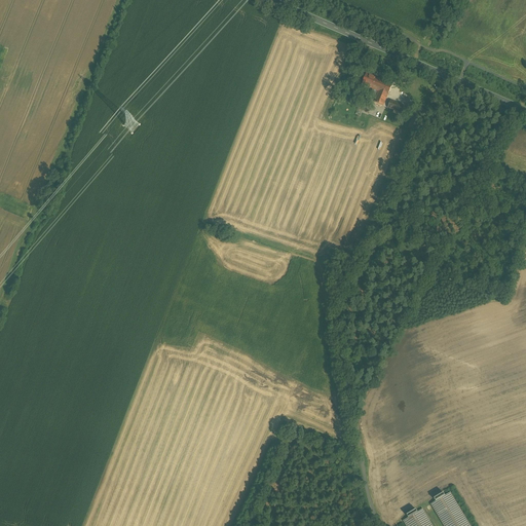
[(383,81),(367,74),(362,85),(378,92),(383,81)]
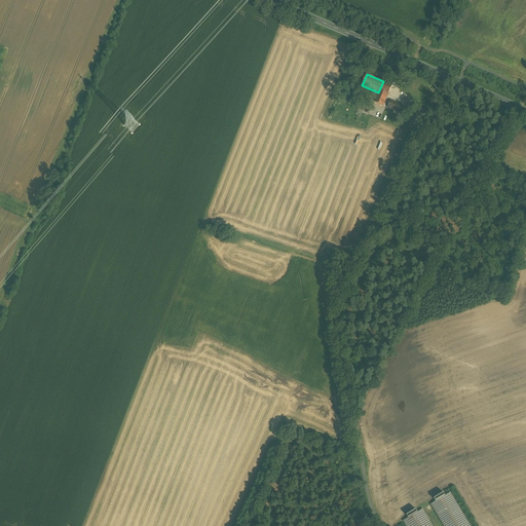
[(392,85),(383,81),(378,92),(374,103),(383,107),(387,96),(388,96),(392,85)]
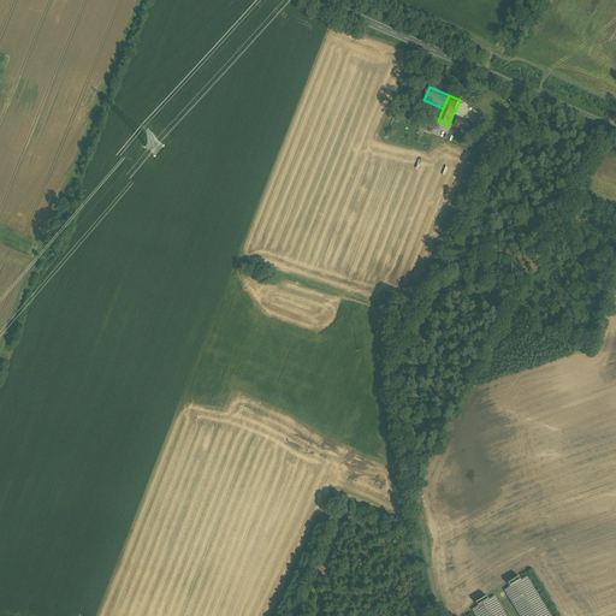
[(478,128),(457,118),(454,126),(474,135),(478,128)]
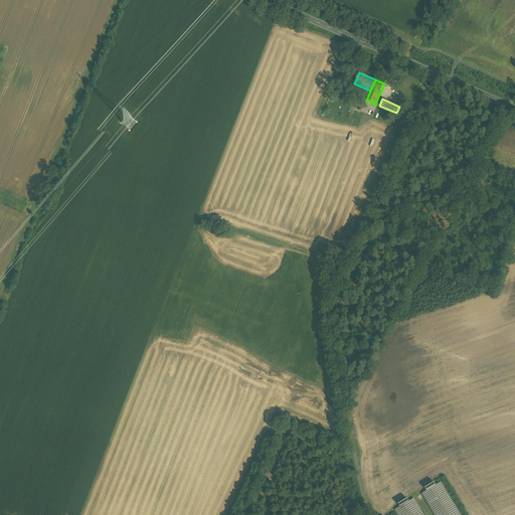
[(460,514),(441,483),(436,486),(434,483),(424,488),(426,491),(421,494),(435,514),(460,514)]
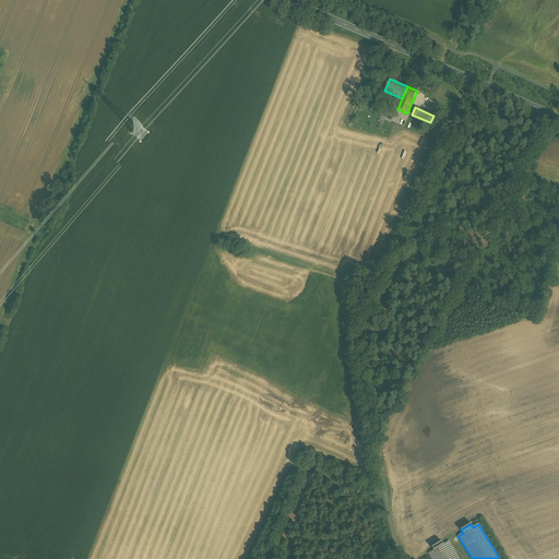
[(459,558),(449,542),(429,554),(431,558),(459,558)]
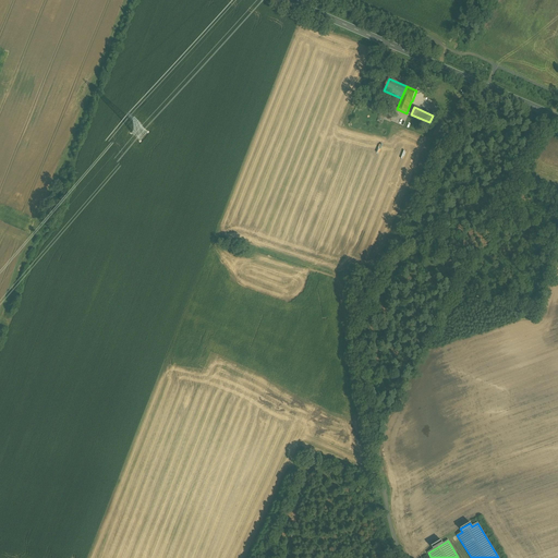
All buildings are outlined.
